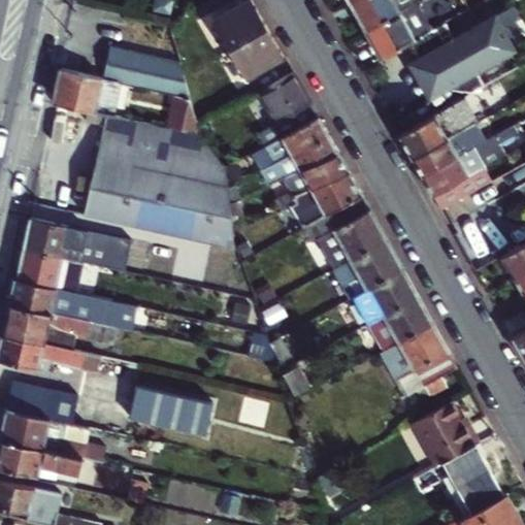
[(248,0),(210,21),(226,48),(264,28),(248,0)]
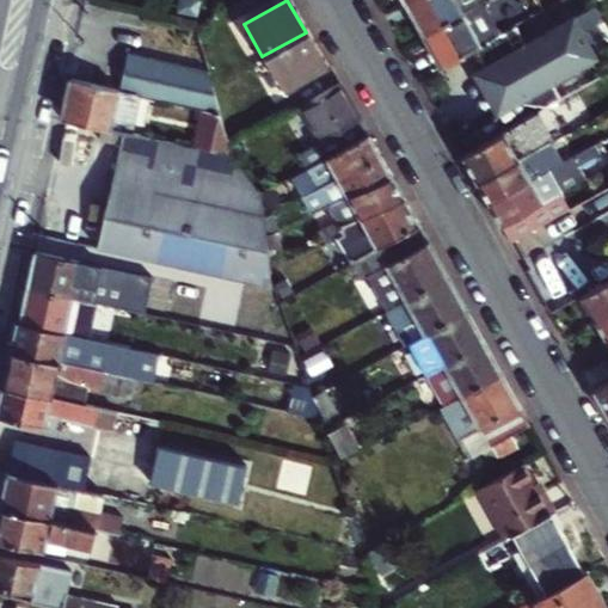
[(419,36),(478,4),(484,0),(411,0),(401,6),(419,36)]
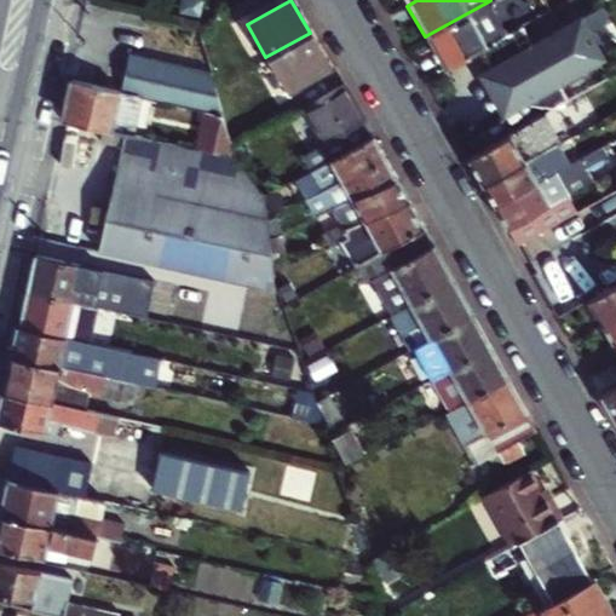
[(425,36),(443,69),(477,50),(501,36),(484,4),(425,36)]
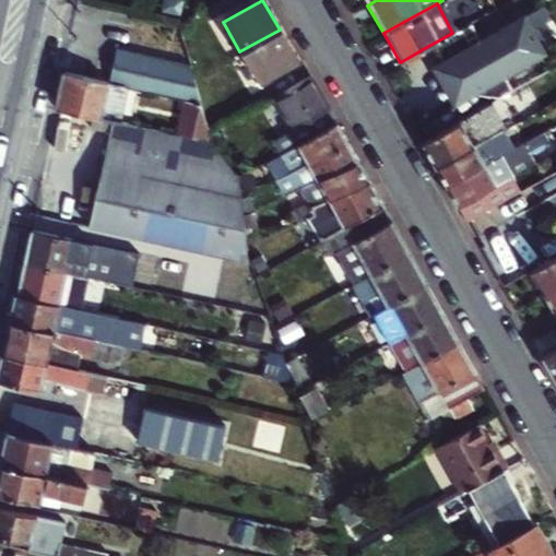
[(500,102),(511,95),(501,79),(543,57),(523,20),(477,44),(468,24),(452,33),(430,45),(438,60),(452,86),(463,80),(472,96),(500,102)]
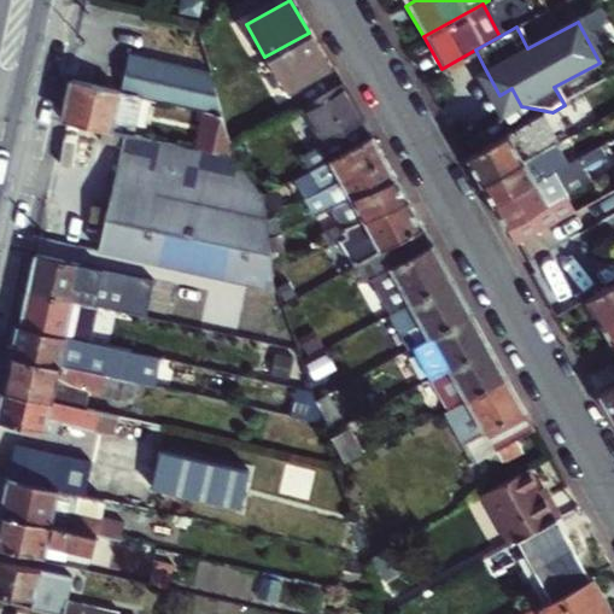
[(328,66),(309,33),(264,57),(284,91),(328,66)]
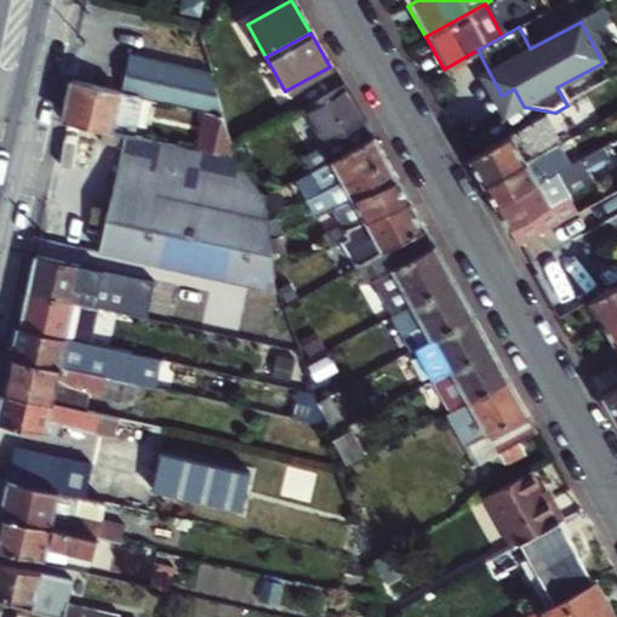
[(120,96),(144,101),(200,113),(215,116),(212,108),(200,73),(129,57),(120,96)]
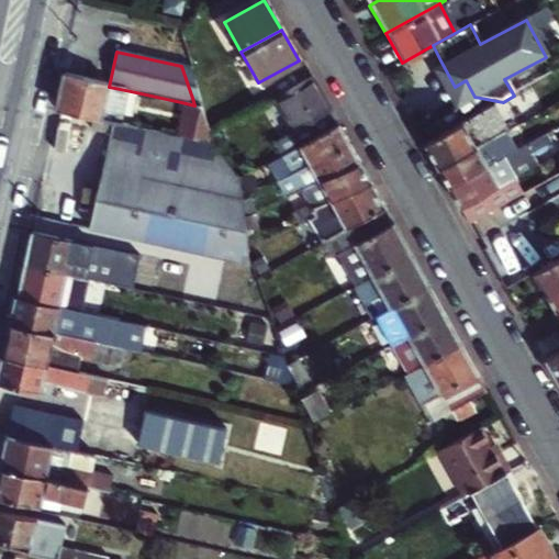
[(432,66),(455,108),(474,97),(466,80),(455,87),(440,60),(432,66)]
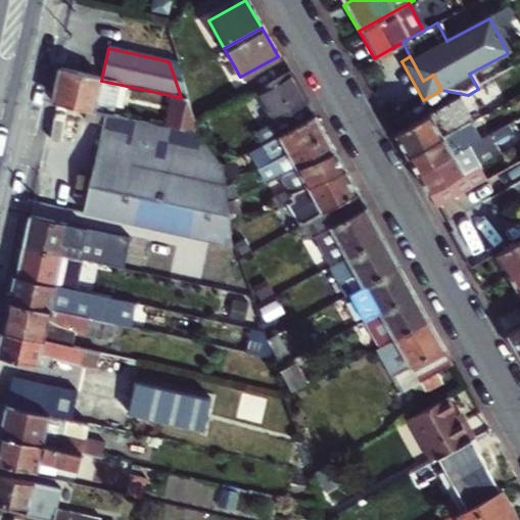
[(122,85),(101,81),(58,71),(51,103),(107,115),(124,120),(127,106),(117,104),(122,85)]
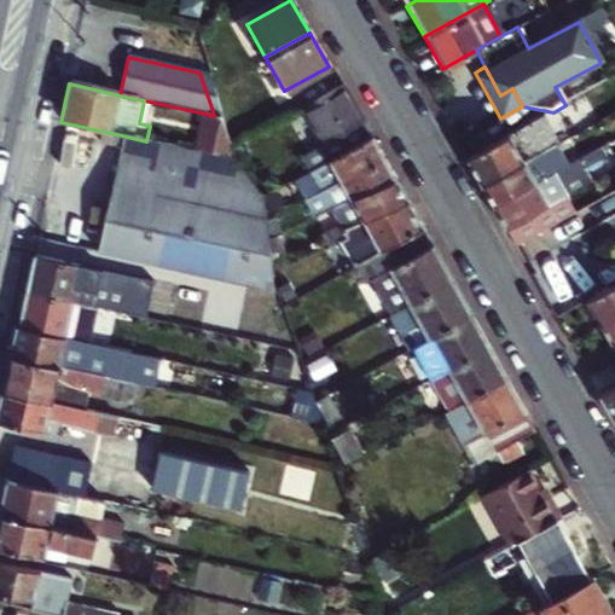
[(340,86),(300,109),(320,146),(300,157),(308,174),(369,139),(340,86)]
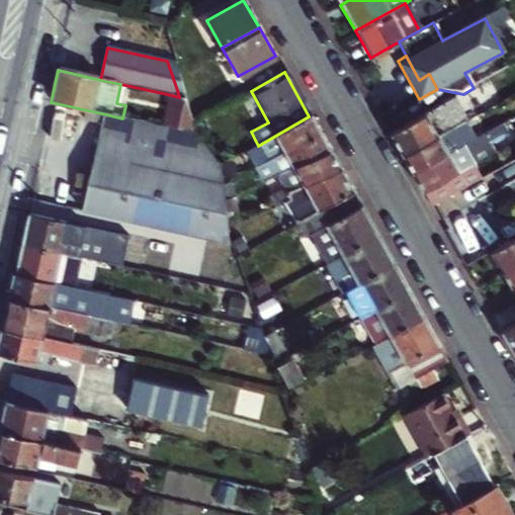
[(179,97),(167,94),(160,126),(192,133),(189,125),(179,97)]
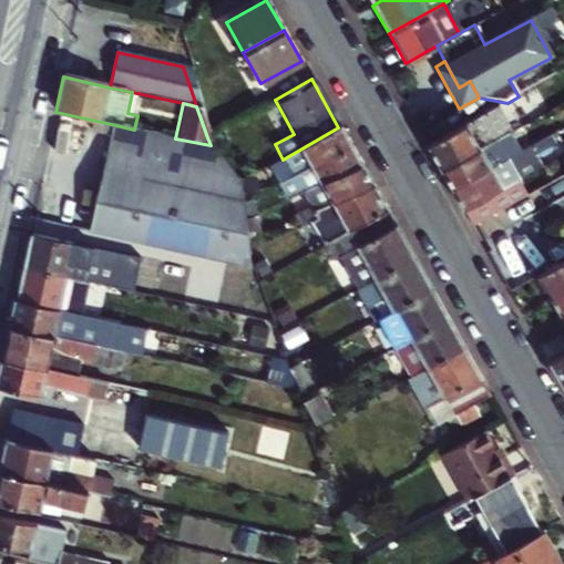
[(494,111),(499,118),(508,112),(504,105),(494,111)]
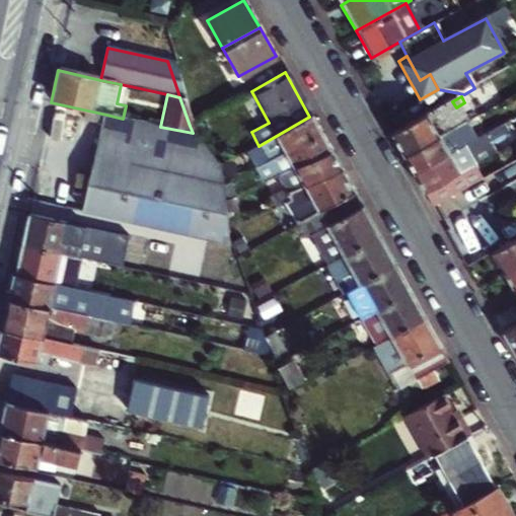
[(456,107),(452,101),(391,135),(402,157),(453,129),(464,123),(456,107)]
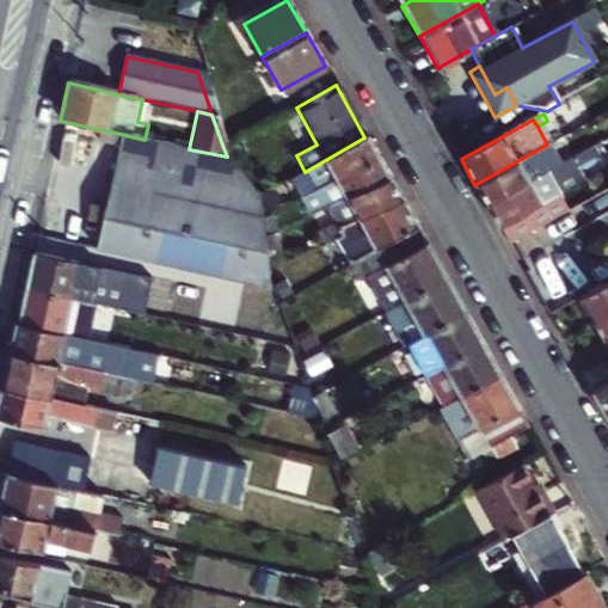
[(145,140),(126,135),(109,209),(100,251),(147,262),(271,288),(268,280),(258,251),(251,228),(243,206),(227,157),(189,149),(145,140)]
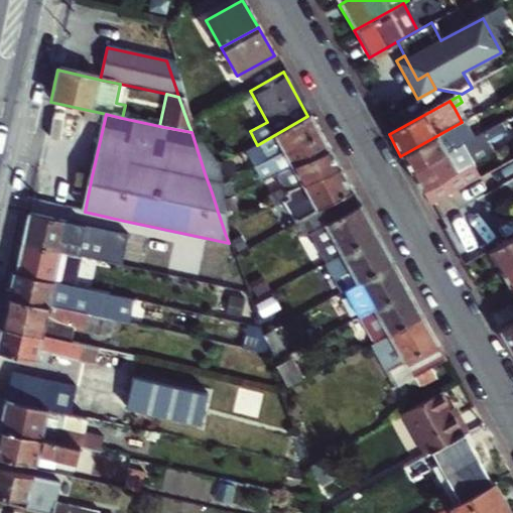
[(318,135),(307,116),(257,145),(266,163),(318,135)]
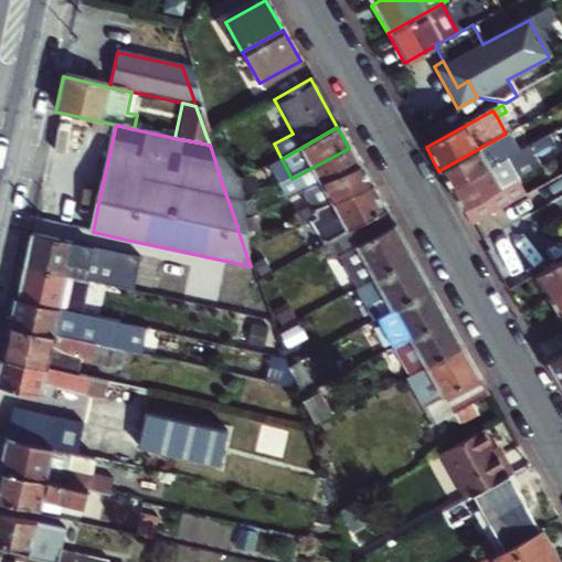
[(505,160),(451,191),(460,211),(516,180),(536,169),(530,158),(552,146),(547,137),(505,160)]
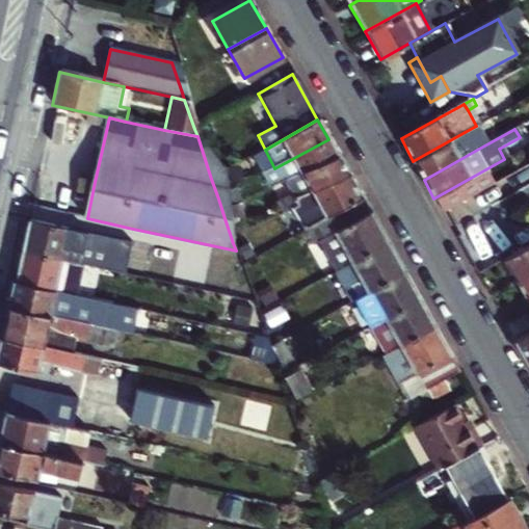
[(465,132),(413,161),(424,180),(475,151),(465,132)]
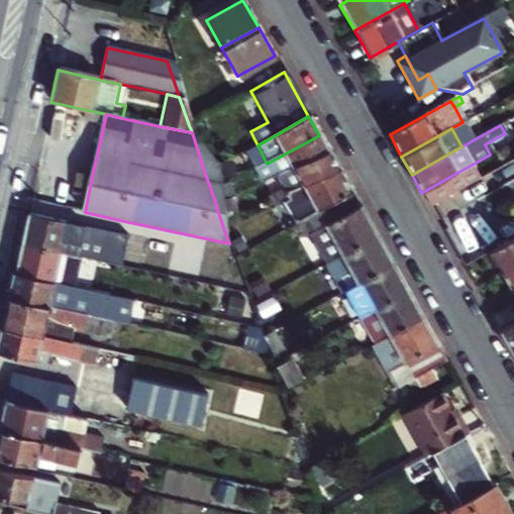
[(328,151),(319,135),(267,164),(272,172),(259,179),(263,187),(277,180),(328,151)]
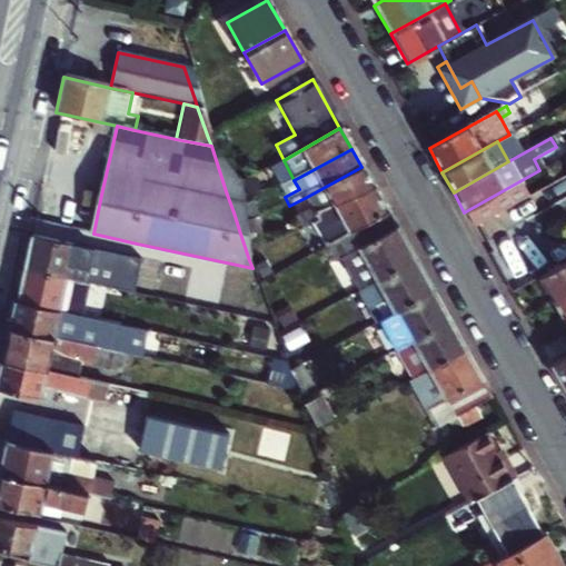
[(361,167),(305,198),(316,218),(373,187),(361,167)]
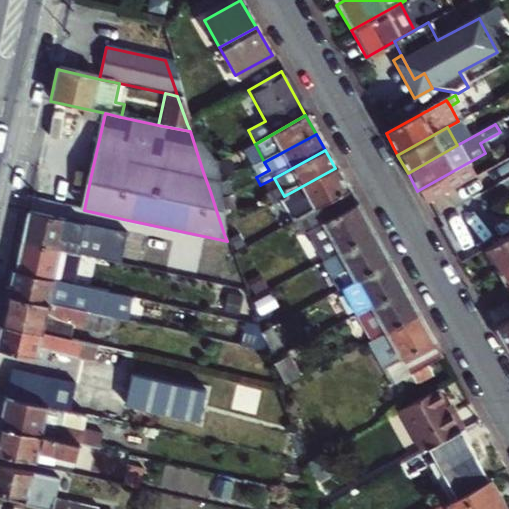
[(467,163),(417,191),(425,204),(475,177),(467,163)]
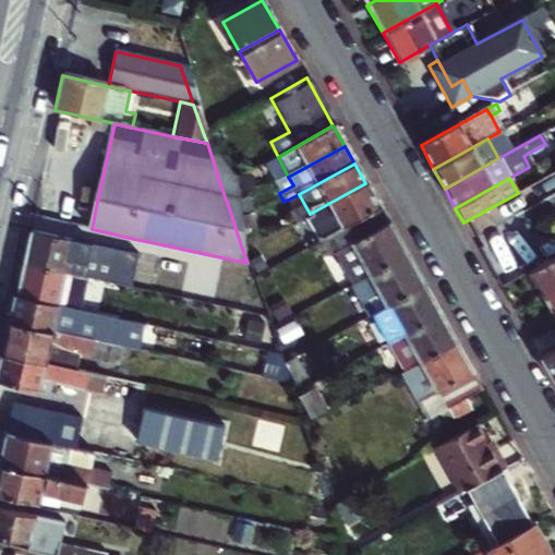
[(323,238),(378,208),(365,183),(310,214),(323,238)]
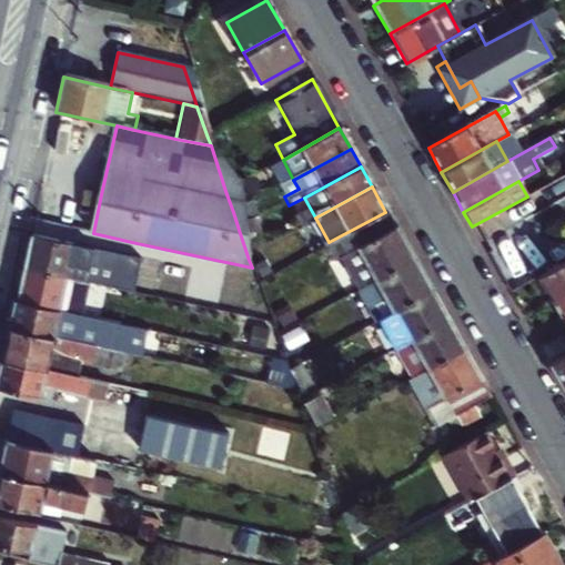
[(268,218),(258,199),(233,212),(240,233),(268,218)]
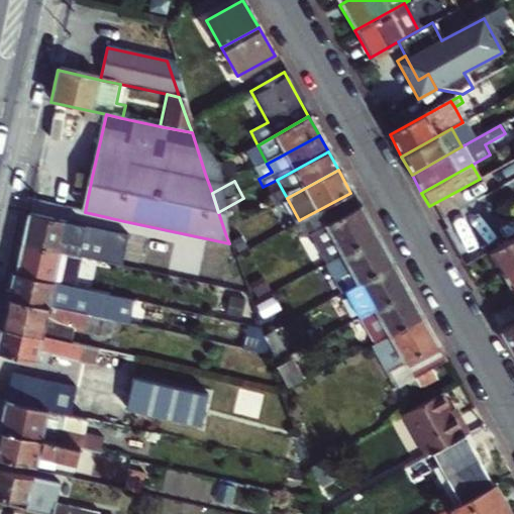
[(350,193),(299,220),(293,223),(302,238),(310,233),(328,265),(376,237),(350,193)]
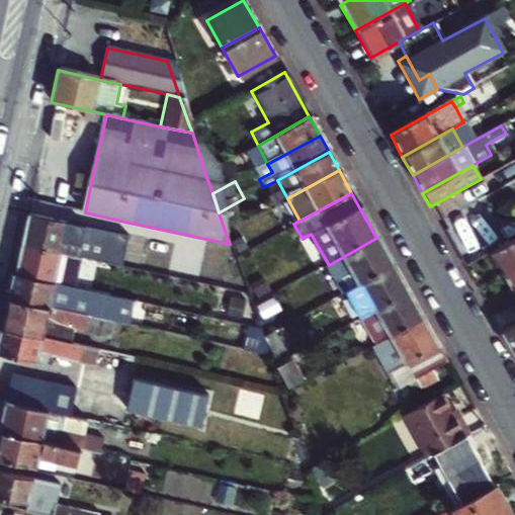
[(22,246),(61,254),(77,258),(120,267),(127,237),(28,215),(22,246)]
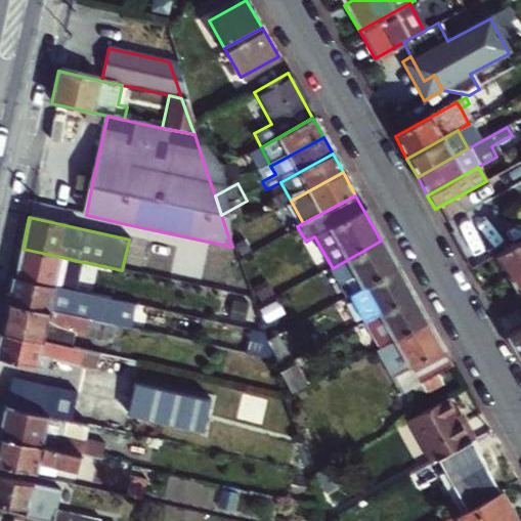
[(381,241),(333,268),(329,270),(344,298),(350,295),(397,269),(381,241)]
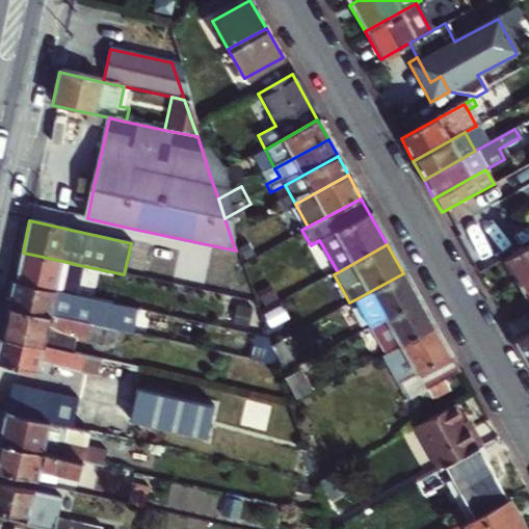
[(518,284),(528,276),(528,246),(505,260),(518,284)]
